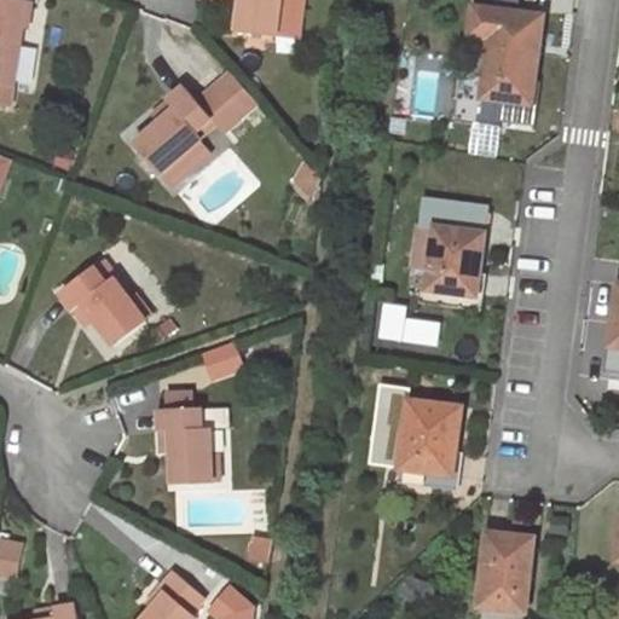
[(32,0),(0,0),(0,100),(11,103),(23,24),(29,24),(32,0)]
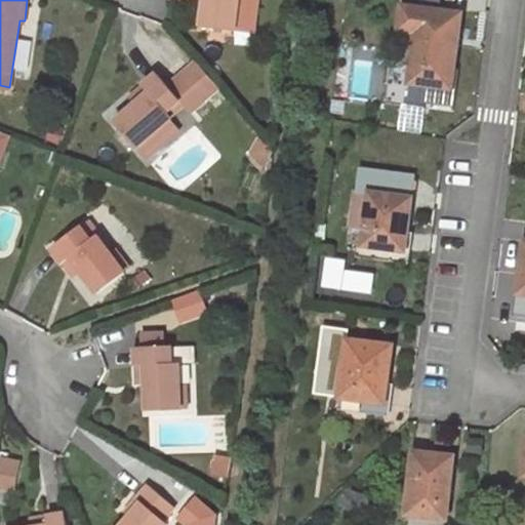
[(205,0),(202,21),(235,26),(236,24),(239,0),(205,0)]
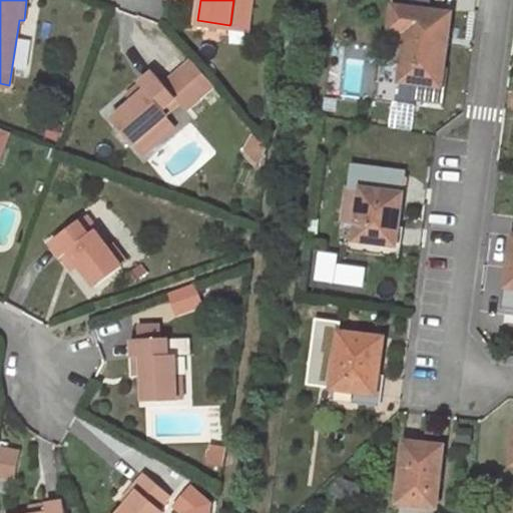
[(247,25),(250,0),(233,0),(230,23),(247,25)]
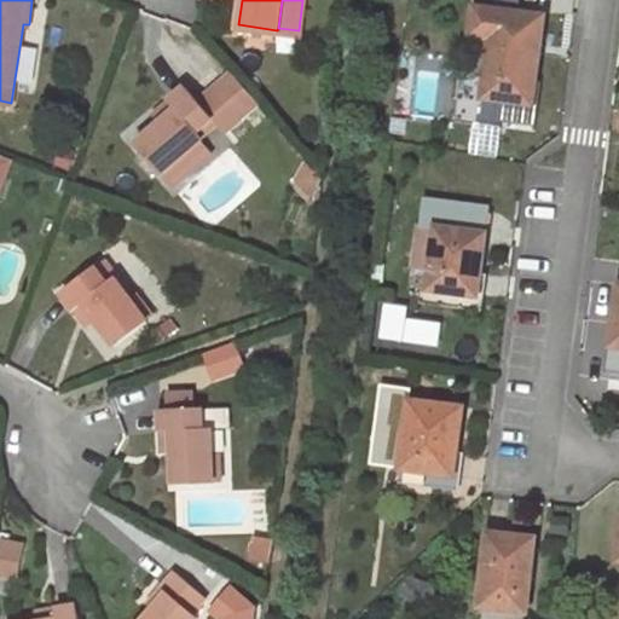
[(476,0),(475,6),(520,12),(521,0),(476,0)]
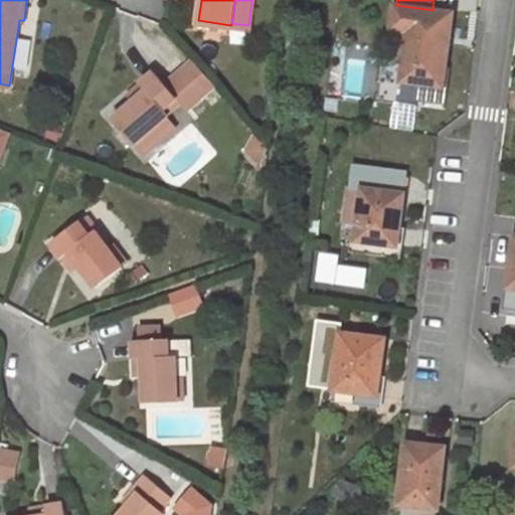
[(414,101),(446,105),(451,66),(446,66),(454,13),(433,10),(395,5),(392,27),(409,30),(408,32),(406,32),(404,42),(407,43),(402,80),(416,82),(414,101)]
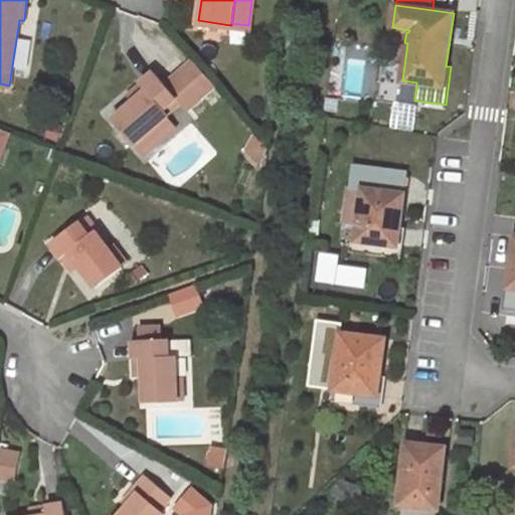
[(18,72),(29,73),(30,39),(18,39),(18,72)]
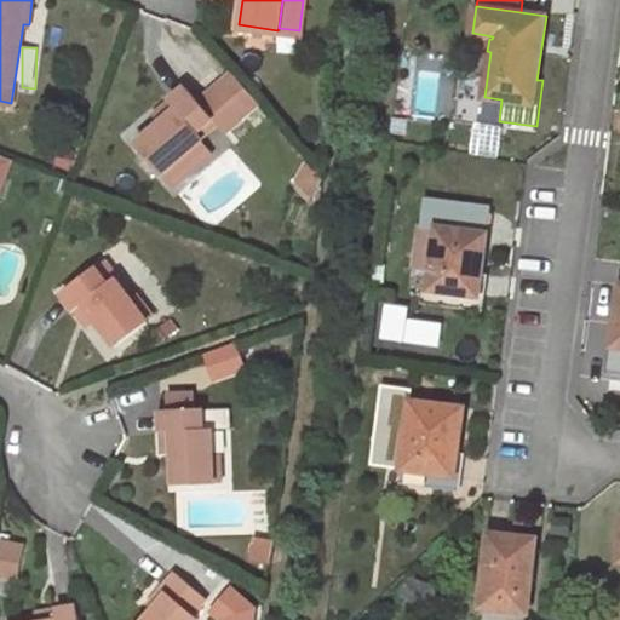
[(233,69),(204,95),(218,110),(230,125),(259,99),(233,69)]
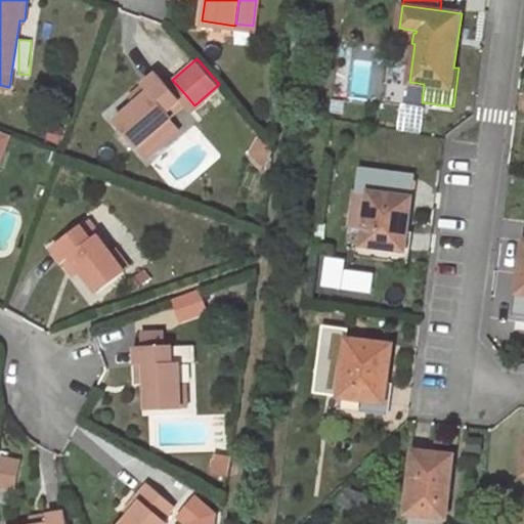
[(169,83),(158,70),(143,82),(149,89),(136,100),(116,119),(138,143),(156,128),(173,113),(168,107),(181,96),(169,83)]
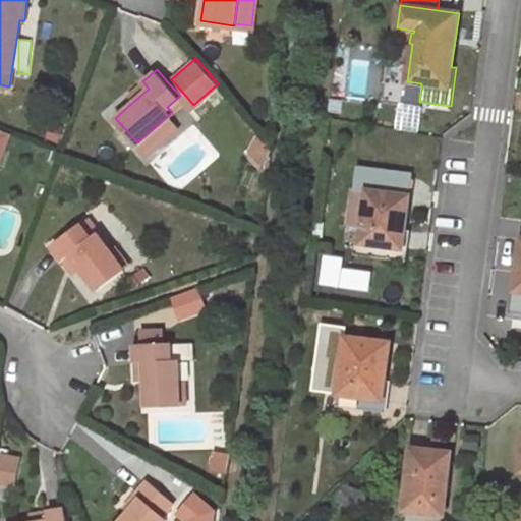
[(168,82),(180,96),(183,93),(171,79),(168,82)]
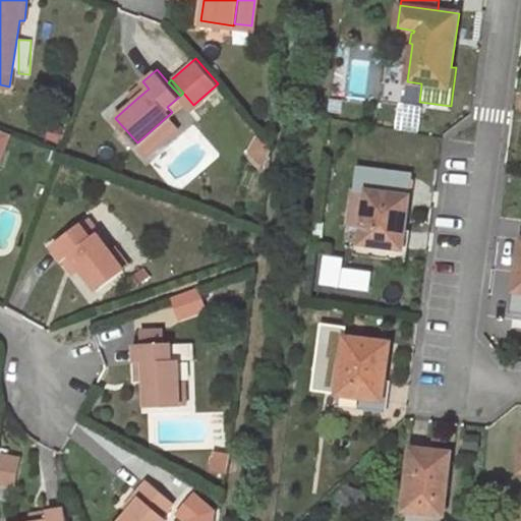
[(142,81),(129,94),(135,100),(149,89),(142,81)]
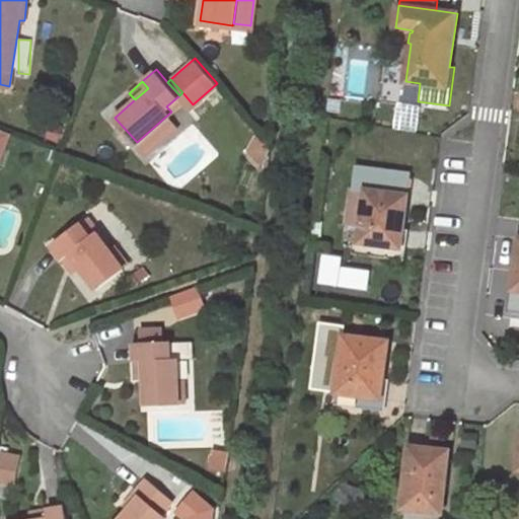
[(141,147),(159,132),(154,127),(137,142),(141,147)]
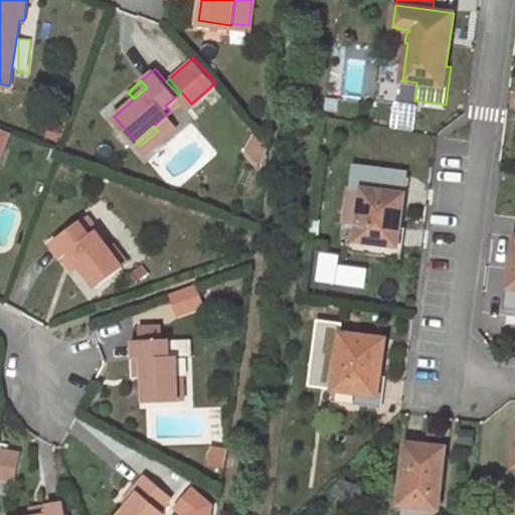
[(266,145),(254,131),(246,144),(262,159),(266,145)]
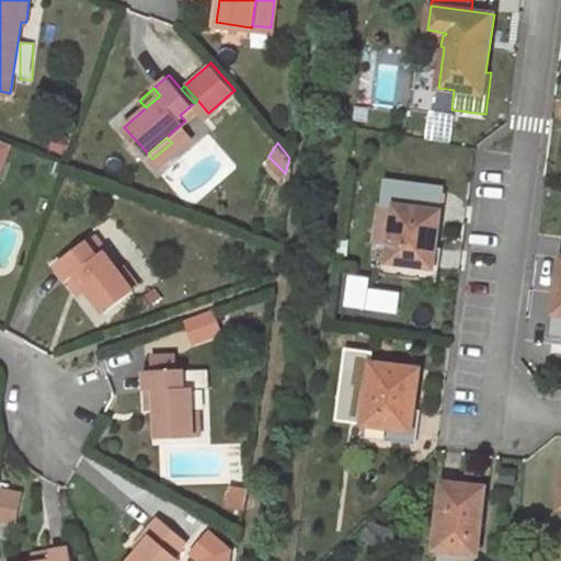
[(386,274),(432,281),(445,189),(387,180),(384,206),(395,207),(390,243),(386,274)]
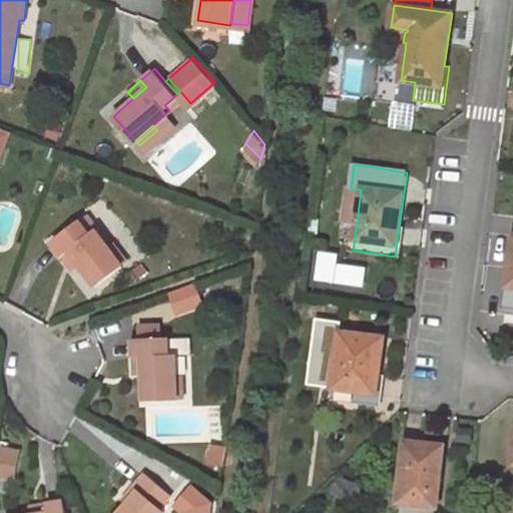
[(361,189),(351,188),(346,220),(357,222),(361,189)]
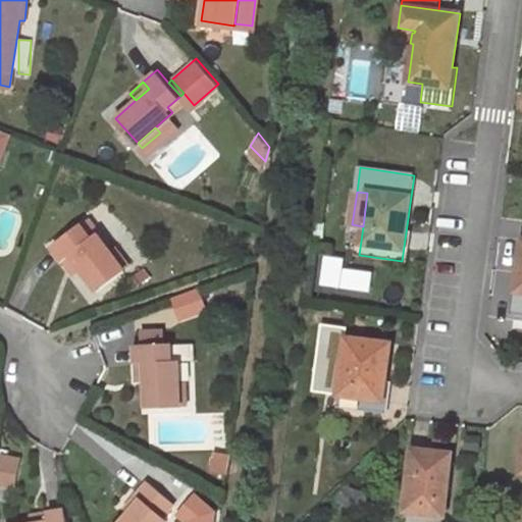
[(91,215),(54,242),(65,257),(73,252),(84,265),(100,288),(126,267),(112,249),(100,231),(101,230),(91,215)]
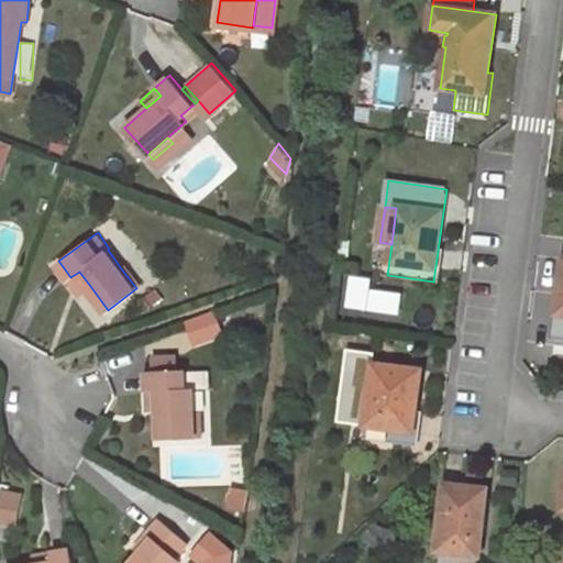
[(352,238),(341,236),(338,255),(350,256),(352,238)]
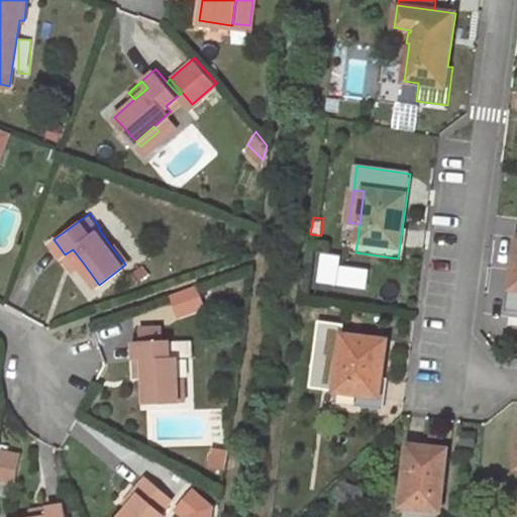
[(130,261),(116,242),(111,246),(125,265),(130,261)]
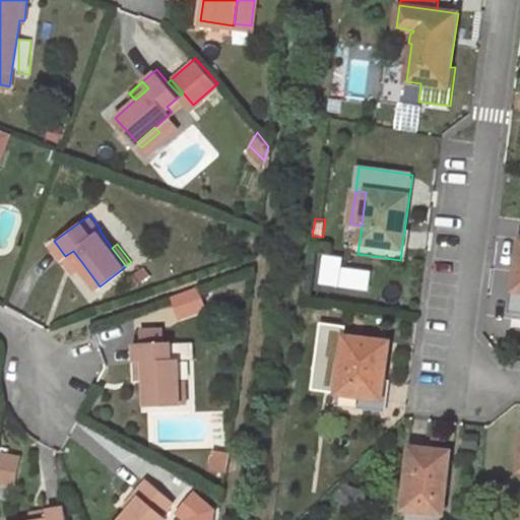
[(65,256),(76,270),(83,264),(73,251),(65,256)]
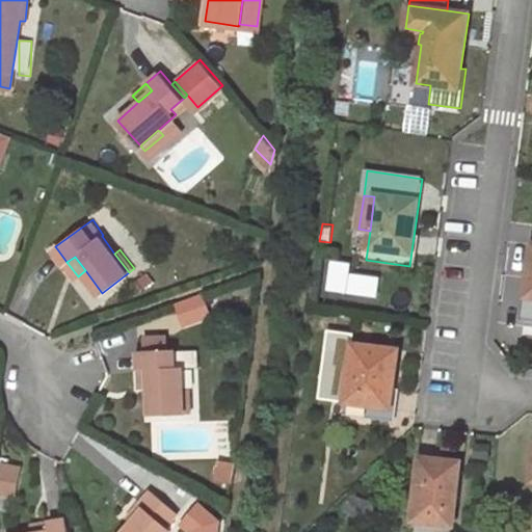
[(531,277),(529,277),(528,277),(523,320),(531,321),(531,296),(530,296),(531,277)]
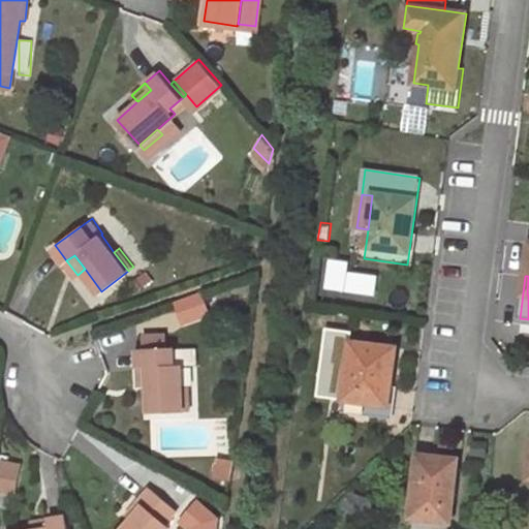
[(175,304),(183,328),(213,317),(205,293),(175,304)]
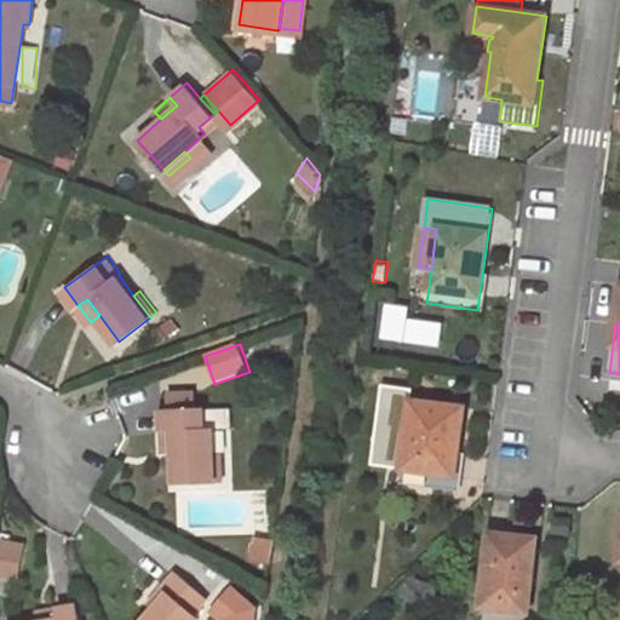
[(195,389),(168,389),(168,405),(161,406),(162,426),(173,426),(173,447),(173,480),(213,480),(213,451),(212,425),(204,424),(202,405),(195,405),(195,389)]
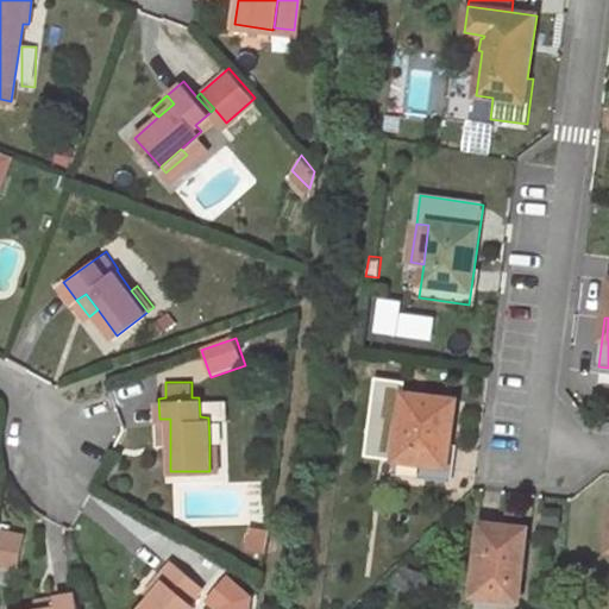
[(393,476),(444,483),(449,444),(451,444),(456,399),(403,391),(393,476)]
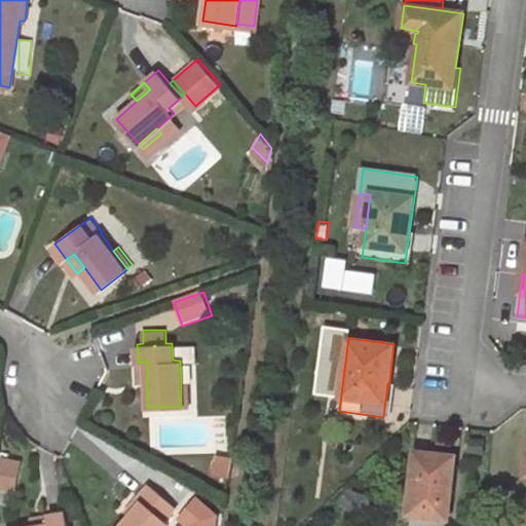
[(138,362),(138,380),(147,379),(147,362),(138,362)]
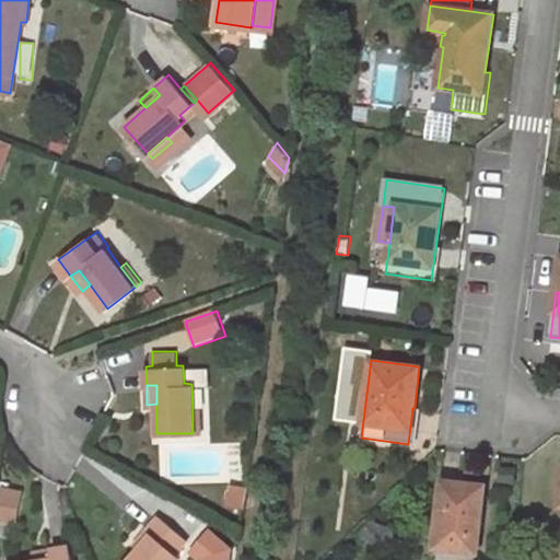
[(502,478),(515,480),(517,468),(504,466),(502,478)]
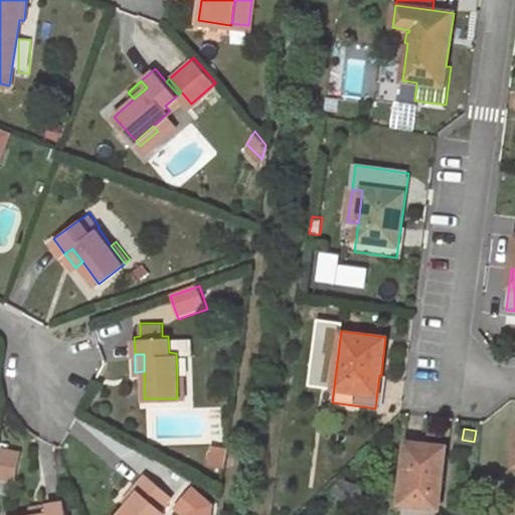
[(224,465),(227,446),(212,443),(209,463),(224,465)]
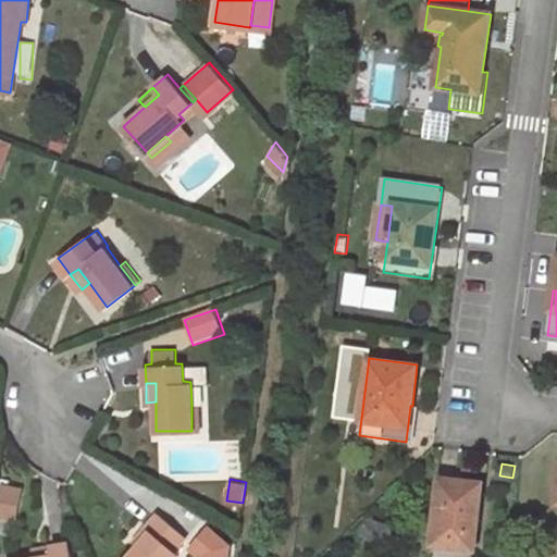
[(434,548),(472,554),(481,485),(441,479),(432,548),(434,548)]
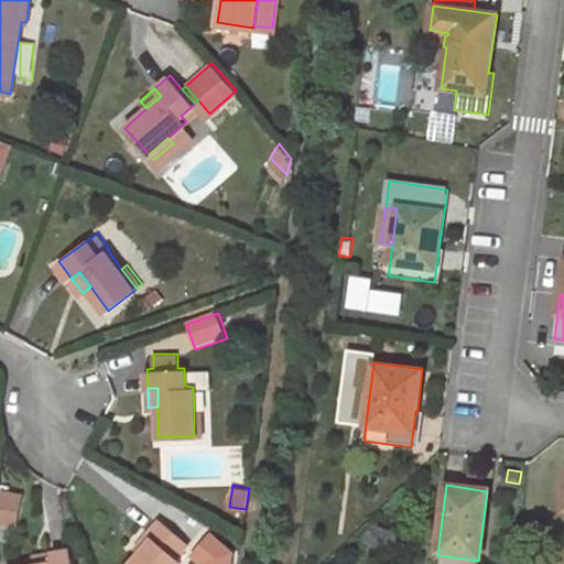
[(3,491),(0,506),(0,525),(18,530),(25,496),(3,491)]
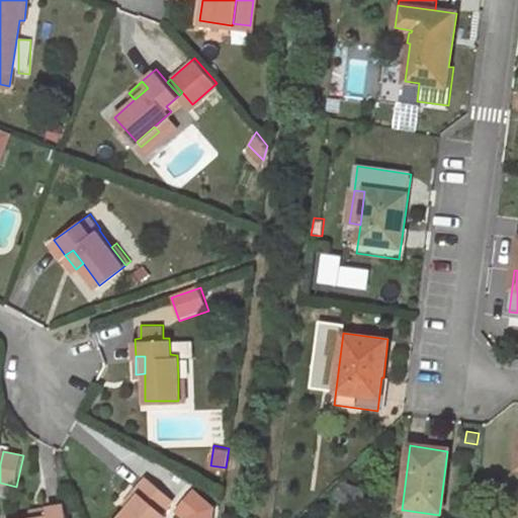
[(147,476),(136,490),(141,494),(130,507),(120,517),(163,517),(167,514),(163,510),(174,498),(147,476)]
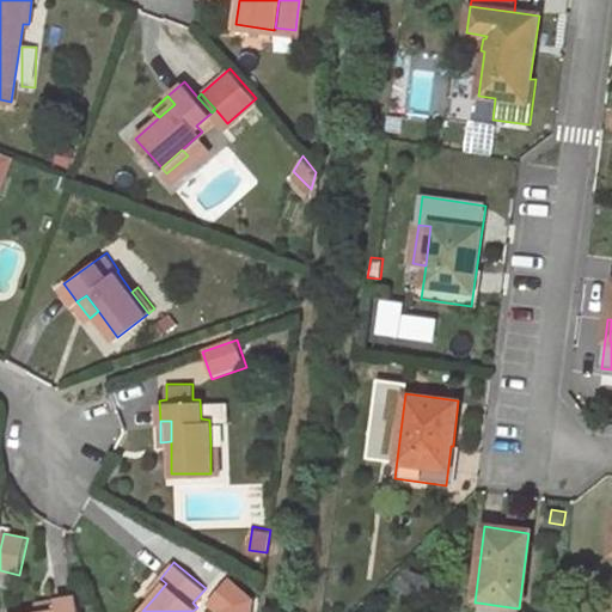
[(160,579),(147,594),(153,599),(166,583),(160,579)]
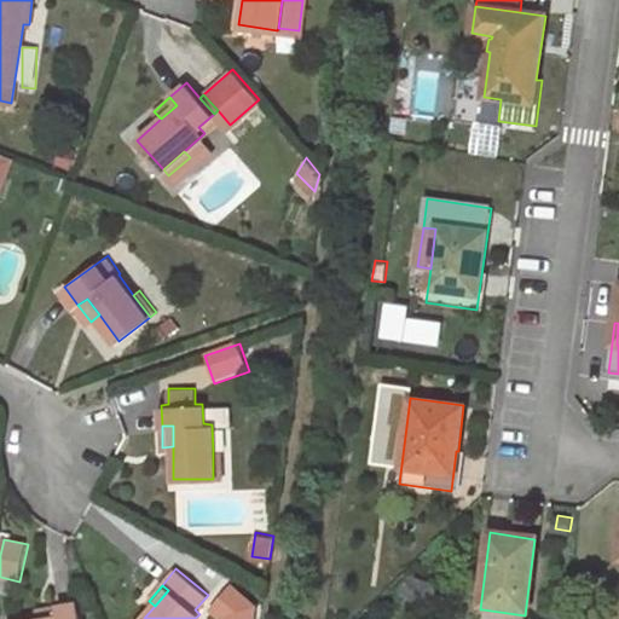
[(259,618),(264,599),(224,590),(217,618),(259,618)]
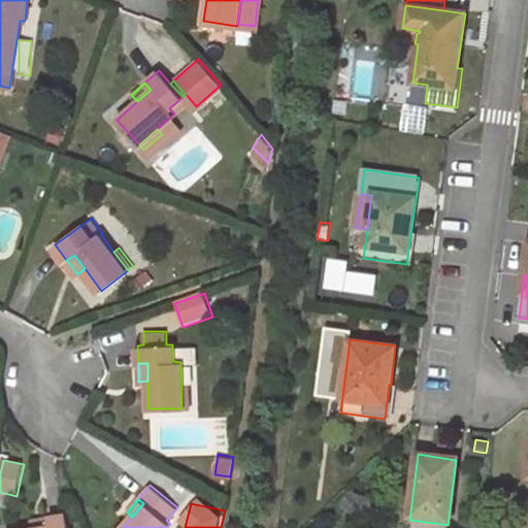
[(67,527),(66,515),(47,518),(50,527),(41,527),(67,527)]
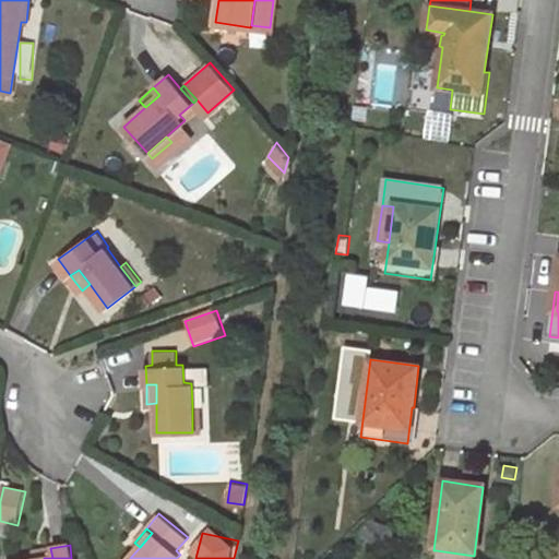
[(50,548),(32,551),(33,558),(44,558),(52,558),(50,548)]
